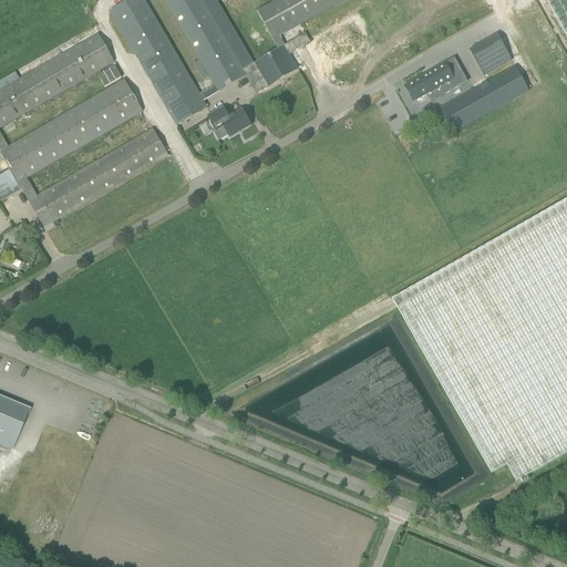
[(298,71),(289,55),(305,47),(322,76),(381,43),(379,41),(391,34),(451,0),(384,0),(363,12),(362,10),(309,40),(305,34),(297,39),(291,42),(285,47),(280,38),(287,33),(292,31),(346,0),(277,0),(267,7),(257,11),(274,42),(278,50),(254,64),(216,0),(165,0),(200,61),(194,64),(203,81),(208,78),(214,86),(208,90),(199,95),(192,80),(144,0),(129,0),(110,11),(177,126),(207,109),(204,101),(246,78),(256,95),(298,71)]
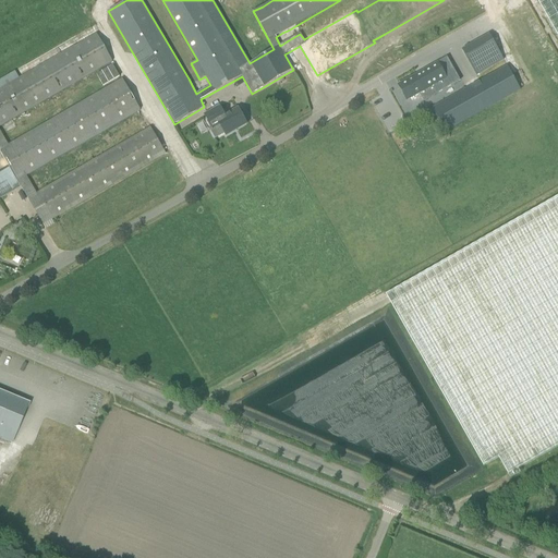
[(557,0),(536,0),(557,37),(557,0)]
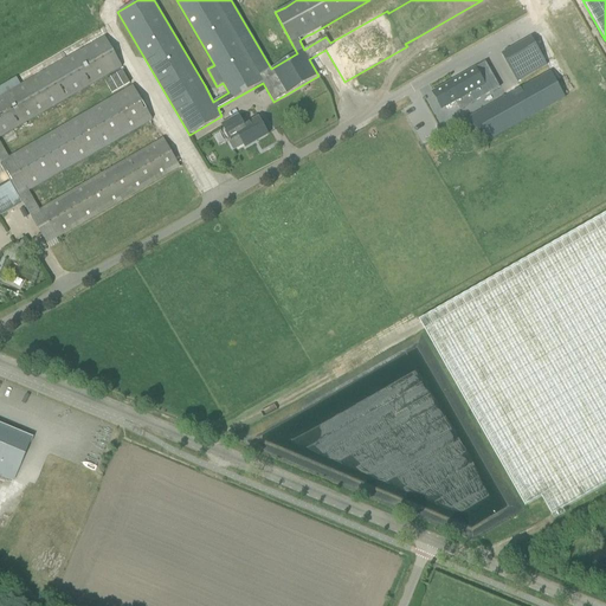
[(179,166),(163,139),(38,211),(27,191),(152,118),(133,85),(7,159),(0,144),(0,135),(121,65),(104,37),(0,97),(0,163),(10,181),(0,186),(0,214),(23,202),(46,243),(179,166)]
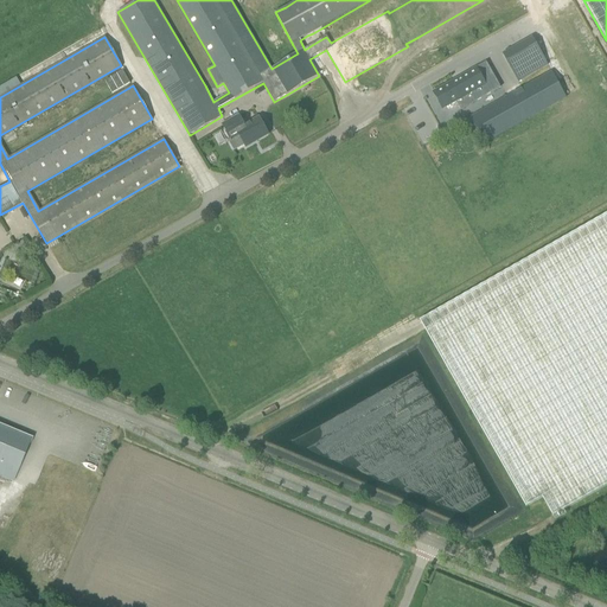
[(532,38),(503,53),(518,82),(545,66),(548,65),(532,38)]
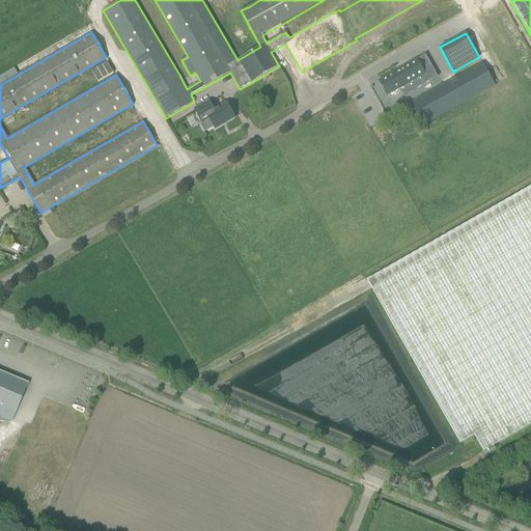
[(379,81),(386,92),(387,95),(400,88),(403,95),(438,76),(425,55),(379,81)]
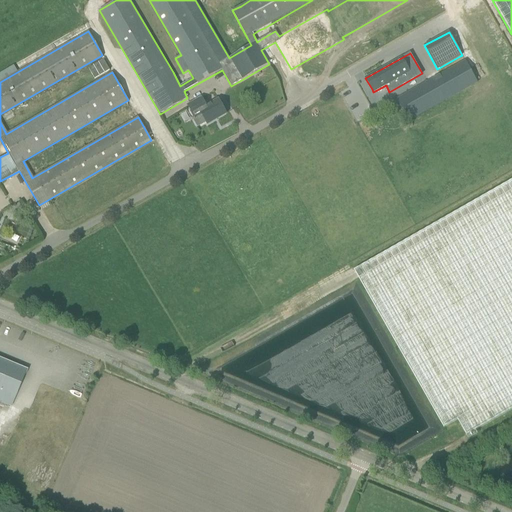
[(465,60),(396,99),(408,122),(477,83),(465,60)]
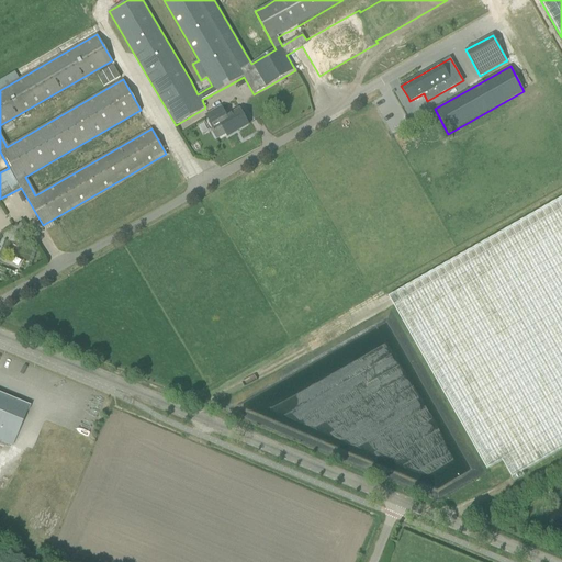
[(226,116),(222,108),(206,115),(214,130),(212,131),(216,139),(226,134),(227,136),(236,132),(235,131),(248,123),(239,109),(226,116)]
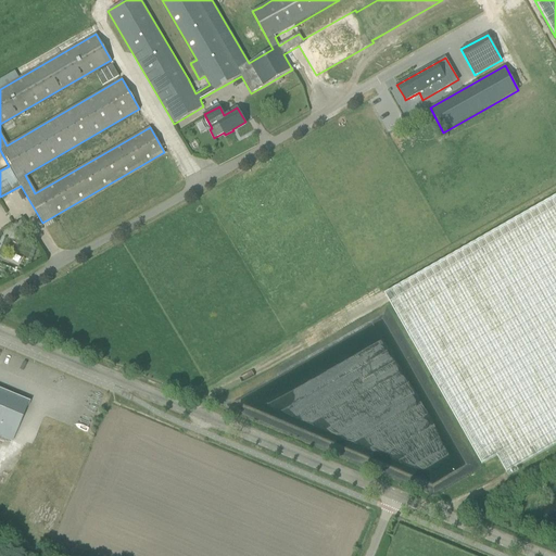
[(555,196),(384,293),(482,465),(497,456),(507,472),(555,444),(555,196)]
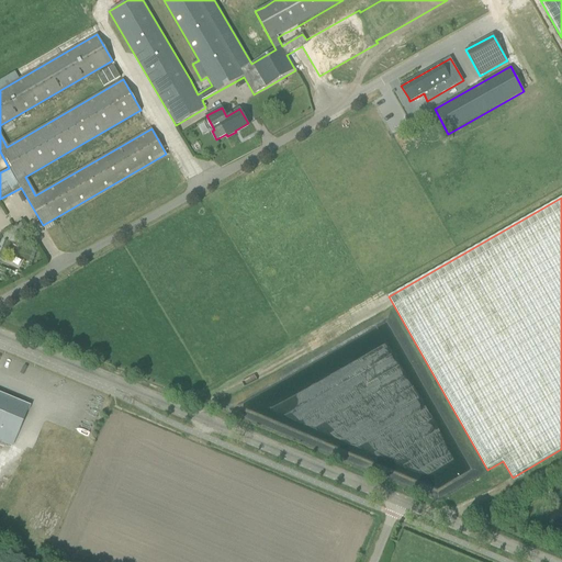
[(21,224),(12,229),(18,239),(27,235),(21,224)]
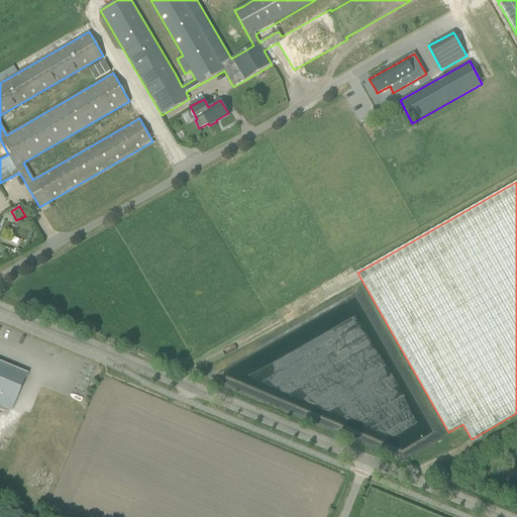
[(392,388),(401,390),(358,319),(347,325),(349,329),(342,334),(338,333),(336,339),(350,342),(343,346),(342,352),(350,354),(350,358),(340,365),(344,366),(345,368),(350,369),(355,377),(362,378),(365,383),(373,385),(376,389),(380,387),(381,388),(389,390),(392,388)]
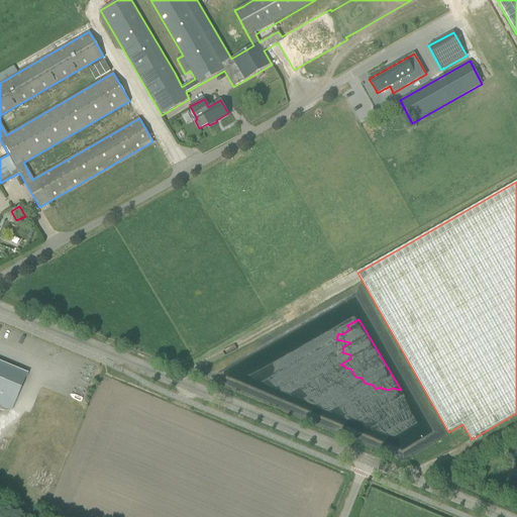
[(0,404),(11,410),(26,374),(0,363),(0,404)]
